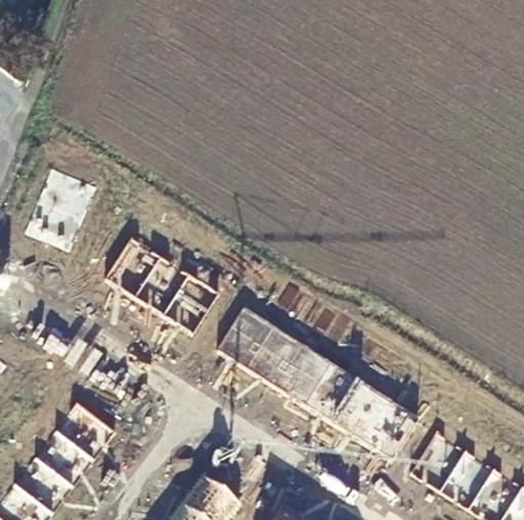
[(53,166),(39,199),(83,217),(97,184),(53,166)]
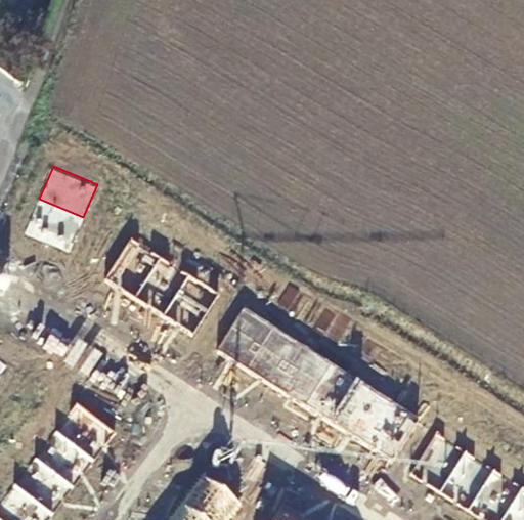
[(83,217),(39,199),(26,230),(70,249),(83,217)]
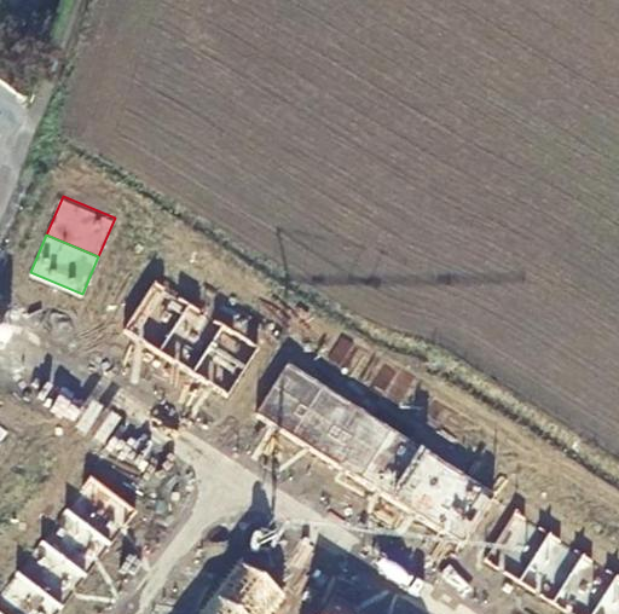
[(123,328),(158,349),(189,302),(154,279),(123,328)]
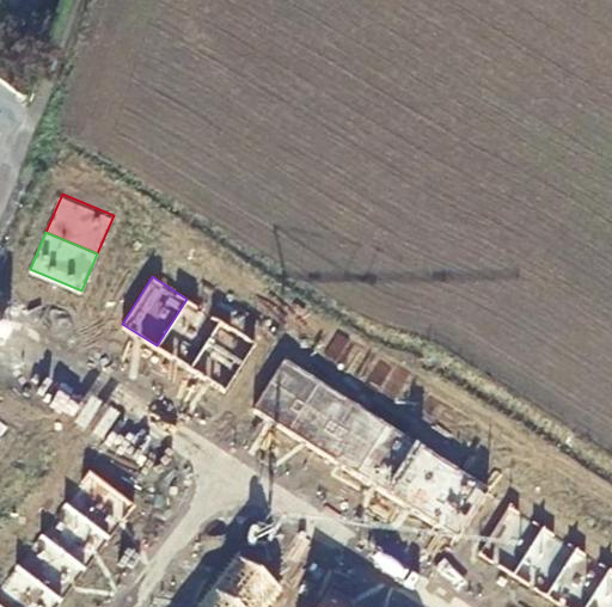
[(220,319),(187,299),(157,345),(190,367),(220,319)]
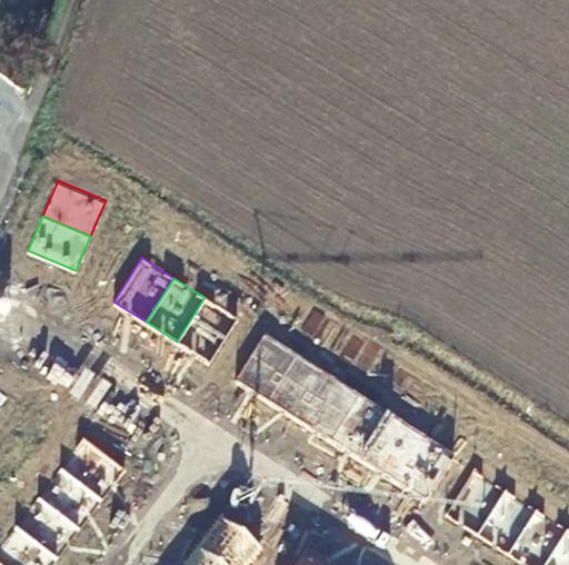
[(237,318),(205,297),(177,342),(209,362),(237,318)]
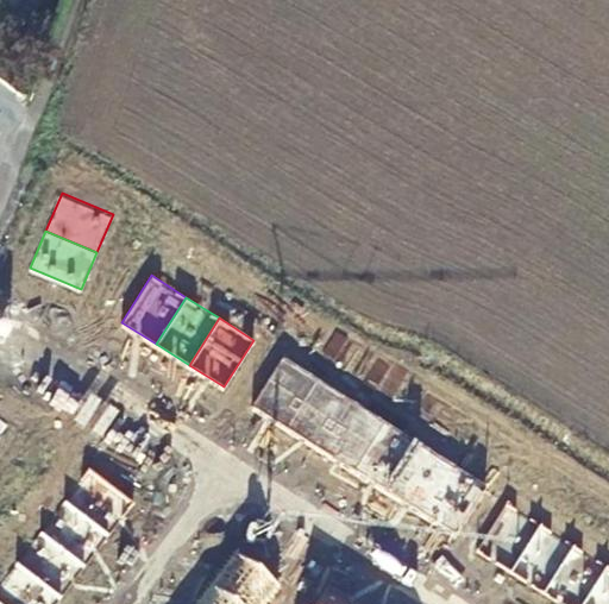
[(316,379),(282,358),(250,404),(287,427),(316,379)]
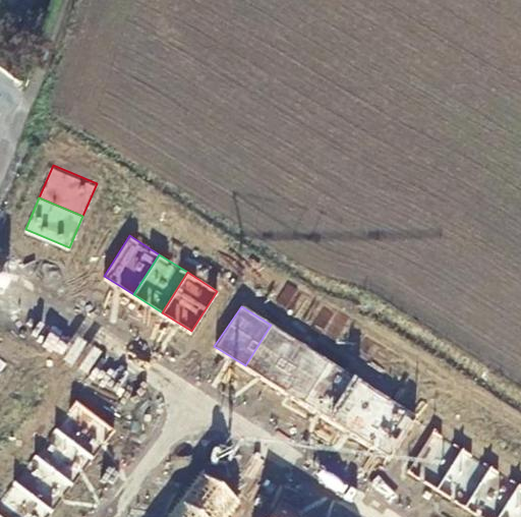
[(299,343),(271,325),(245,365),(274,383),(299,343)]
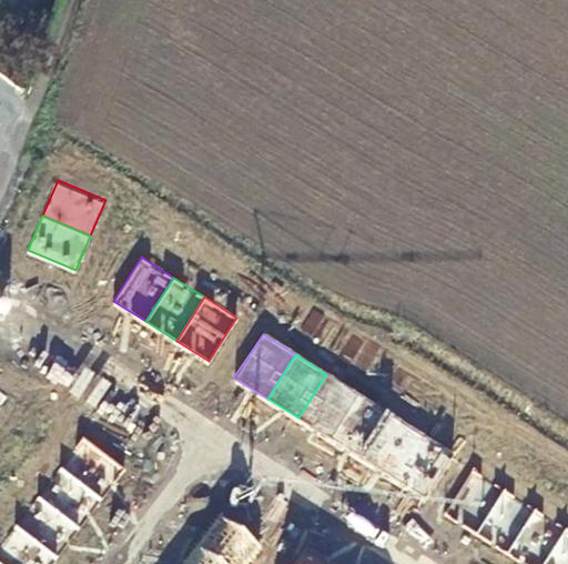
[(326,374),(298,418),(330,439),(358,394),(326,374)]
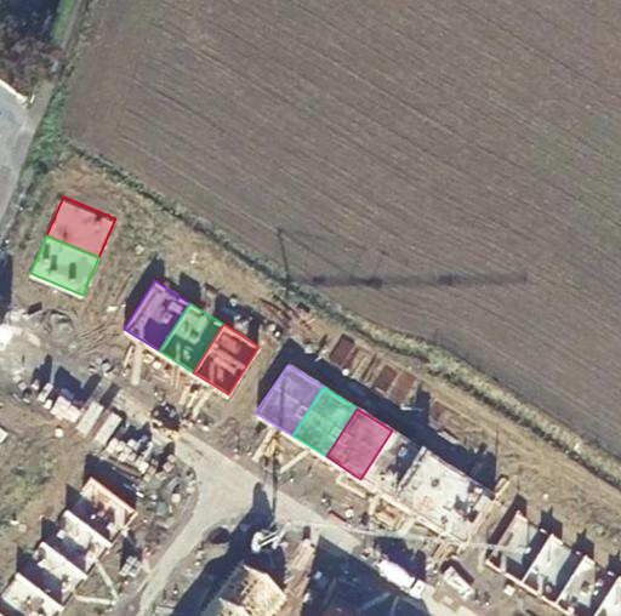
[(426,454),(392,431),(360,479),(396,501),(426,454)]
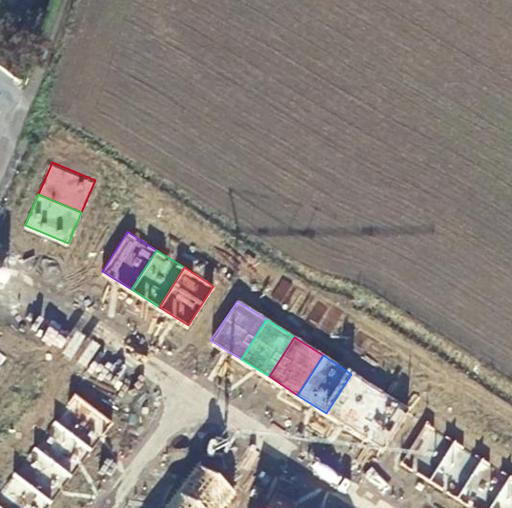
[(379,391),(351,374),(326,413),(354,431),(379,391)]
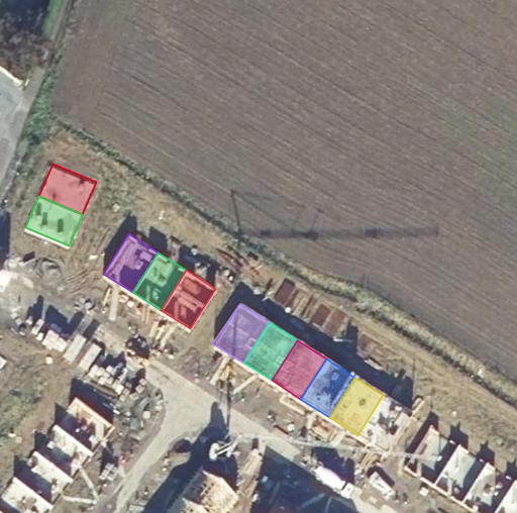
[(357,435),(387,453),(412,414),(383,395),(357,435)]
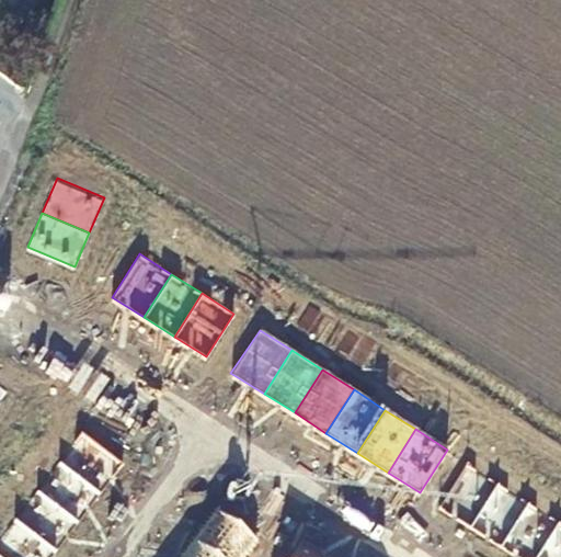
[(82,430),(59,461),(100,491),(123,462),(82,430)]
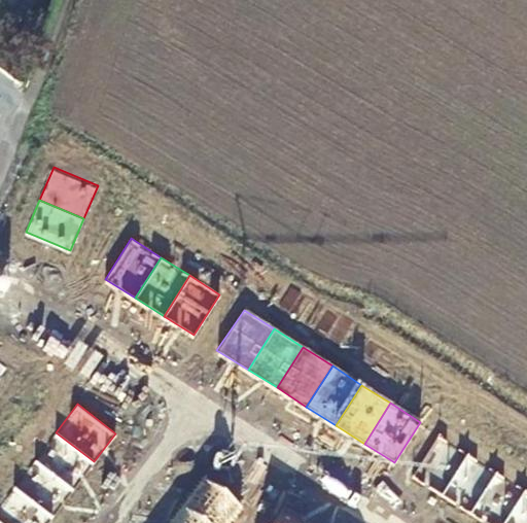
[(56,432),(35,459),(73,489),(94,461),(56,432)]
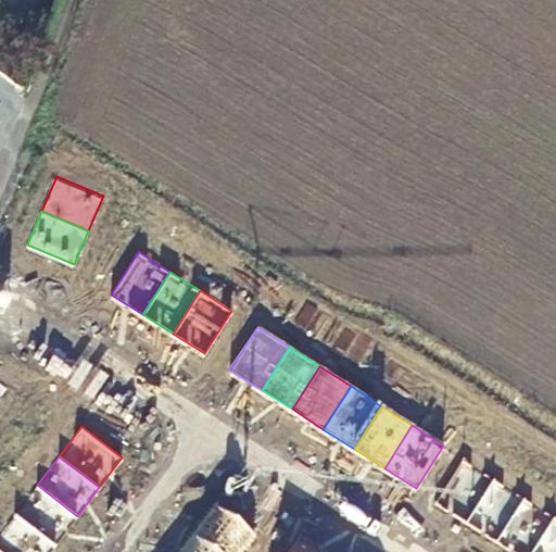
[(494,477),(463,456),(434,501),(466,521),(494,477)]
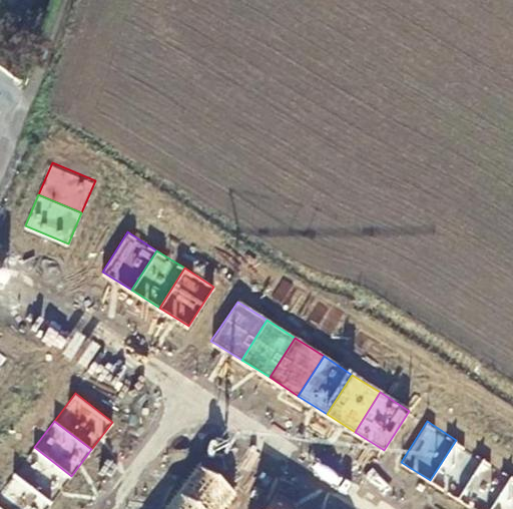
[(456,440),(430,480),(458,498),(484,457),(456,440)]
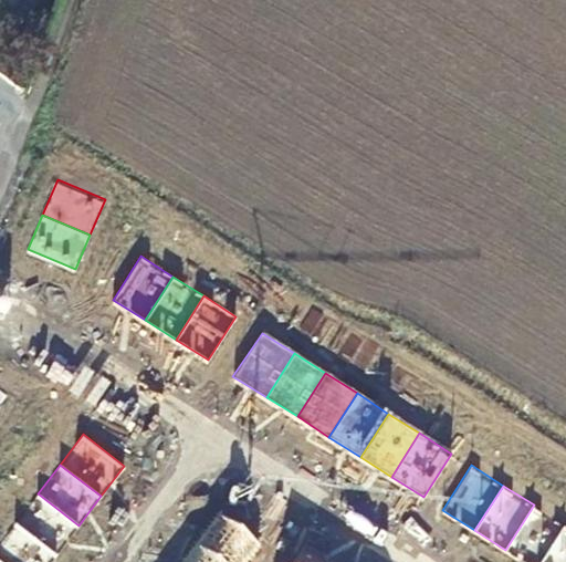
[(16,522),(56,554),(79,526),(38,493),(16,522)]
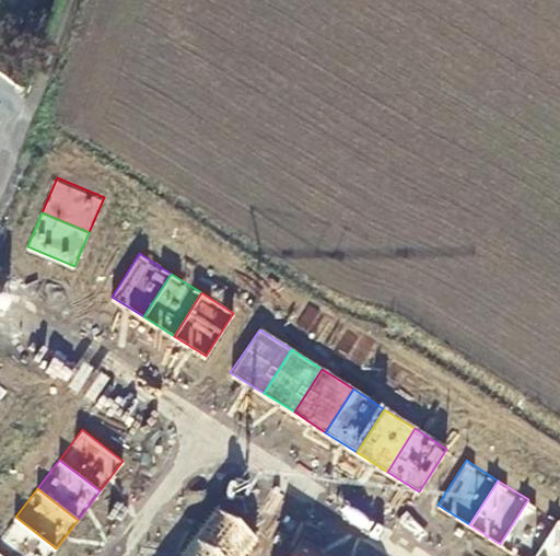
[(534,555),(559,519),(528,499),(500,544),(520,555),(534,555)]
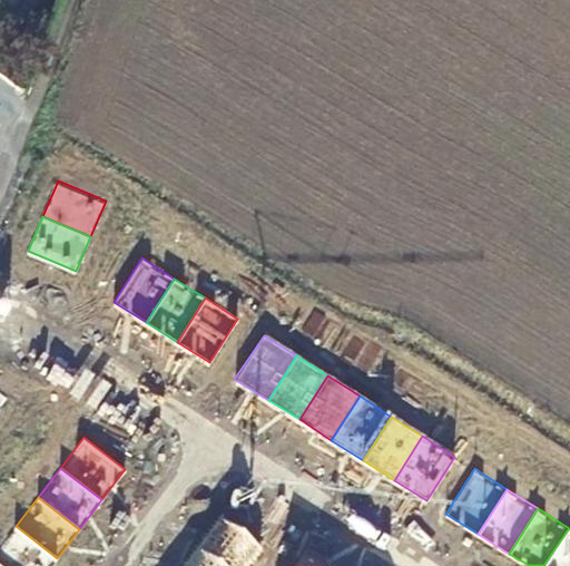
[(196,546),(222,565),(247,565),(262,548),(219,516),(196,546)]
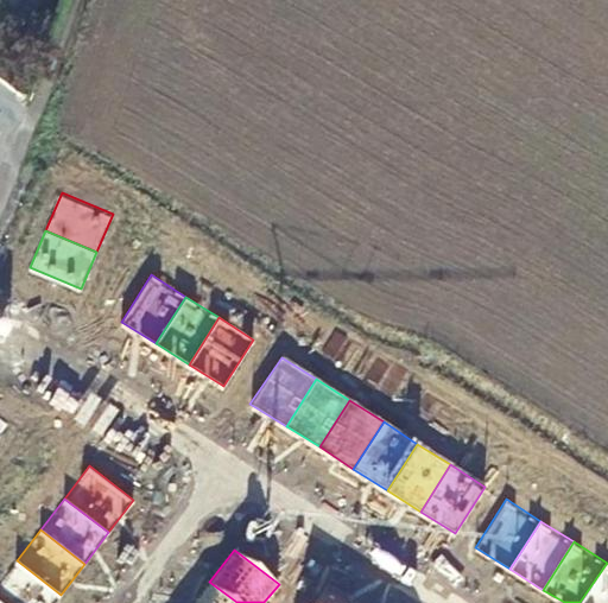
[(17,560),(0,581),(0,597),(7,602),(54,602),(61,595),(17,560)]
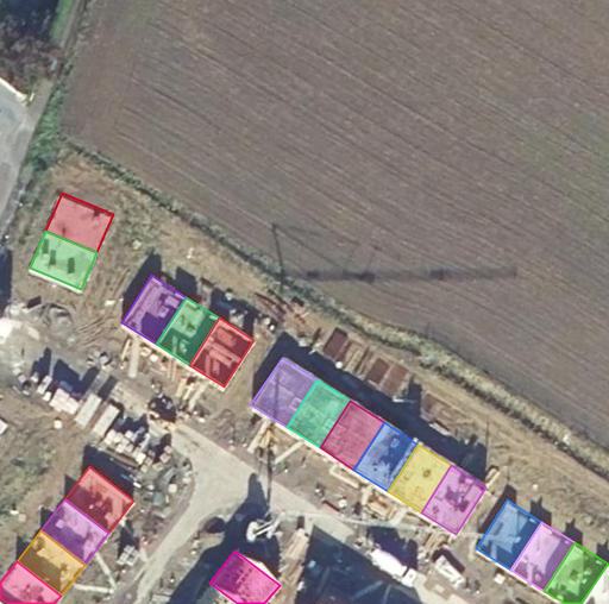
[(608,603),(608,564),(581,603),(608,603)]
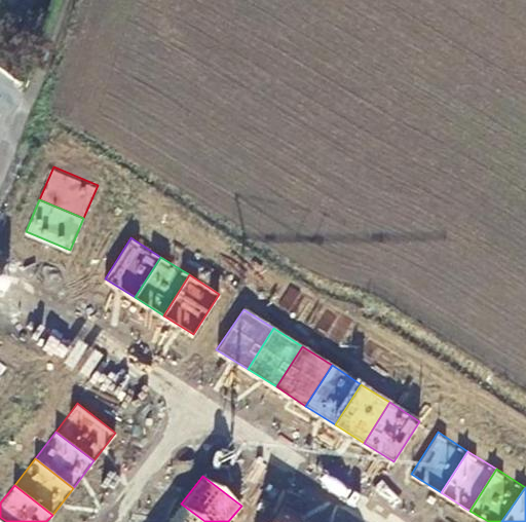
[(204,521),(181,504),(166,521),(204,521)]
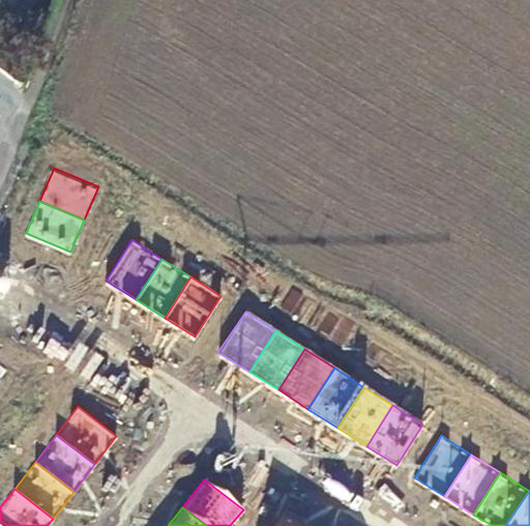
[(302,525),(282,513),(273,525),(302,525)]
